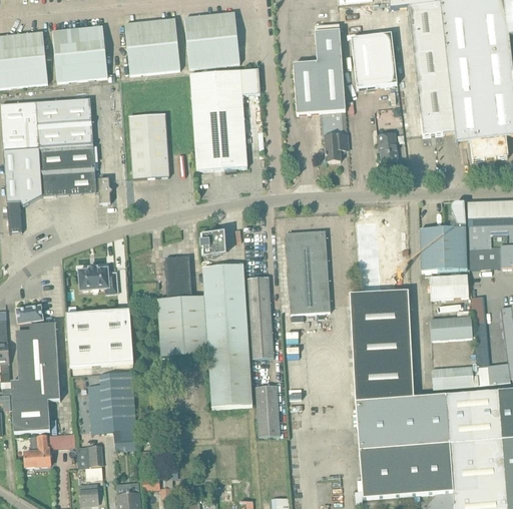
[(389,0),(390,7),(408,5),(439,1),(455,131),(456,141),(506,136),(512,134),(512,72),(509,35),(512,34),(512,0),(389,0)]
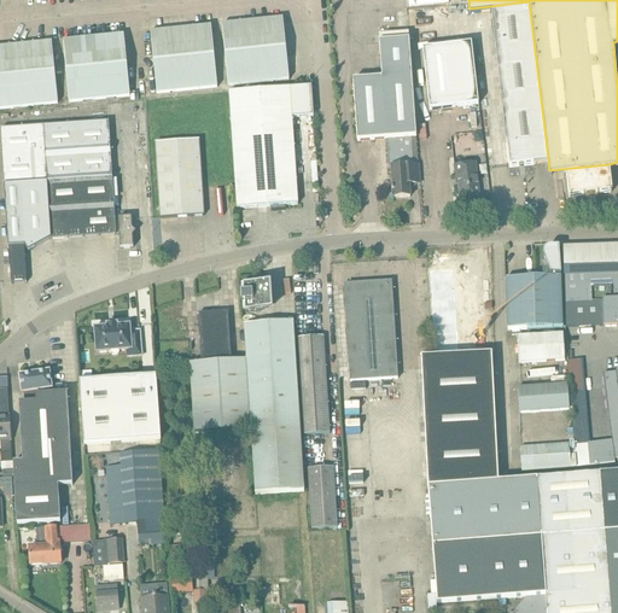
[(548,158),(529,1),(491,6),(509,163),(548,158)]
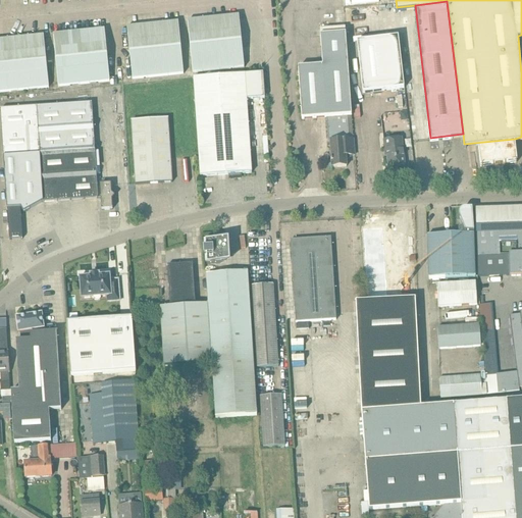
[(193,69),(245,64),(239,12),(188,17),(193,69)]
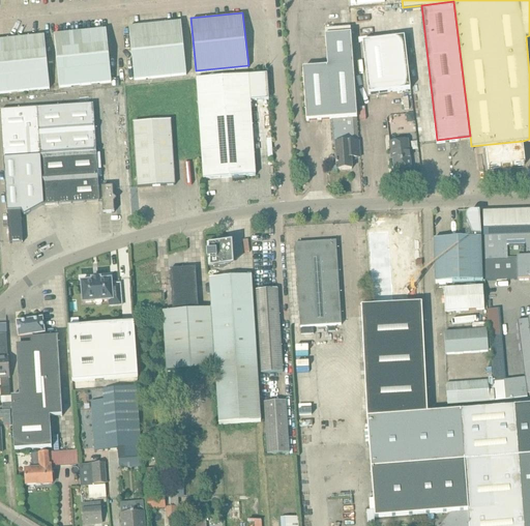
[(181,19),(128,24),(135,77),(186,71),(181,19)]
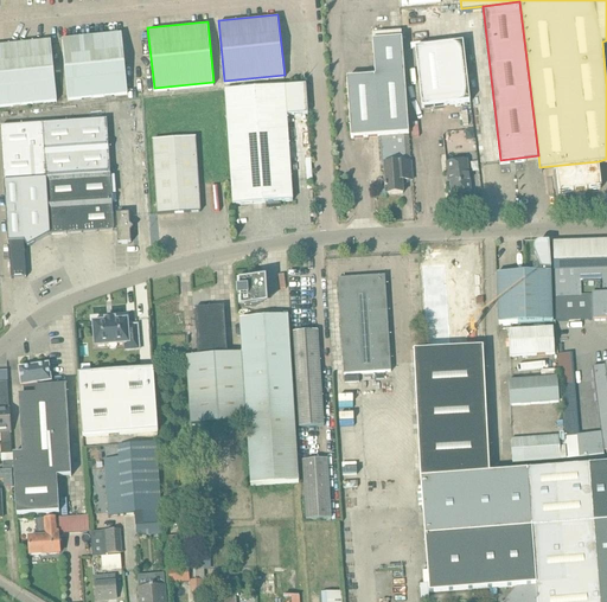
[(122,30),(62,36),(68,96),(128,90),(122,30)]
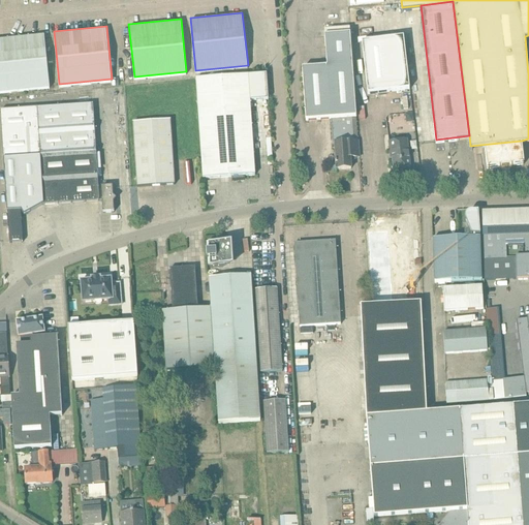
[(336,140),(353,139),(352,115),(356,114),(350,30),(324,32),(327,63),(302,65),(306,118),(331,116),(332,136),(335,136),(336,140)]
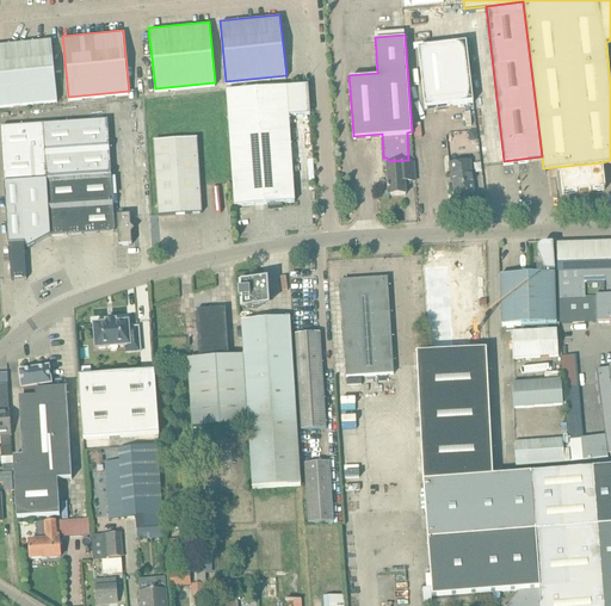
[(51,37),(0,42),(0,104),(57,98),(51,37)]
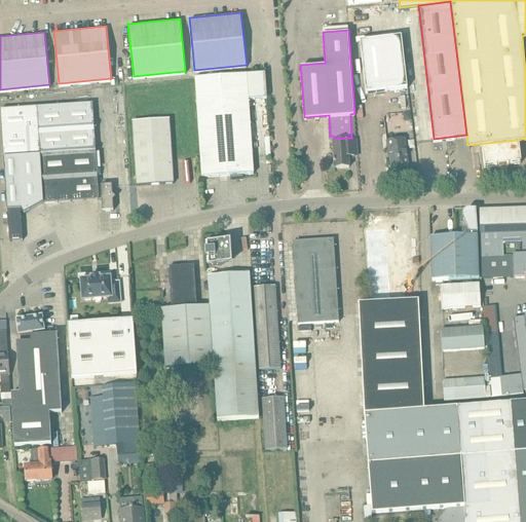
[(407,85),(406,75),(402,34),(360,38),(366,90),(407,85)]
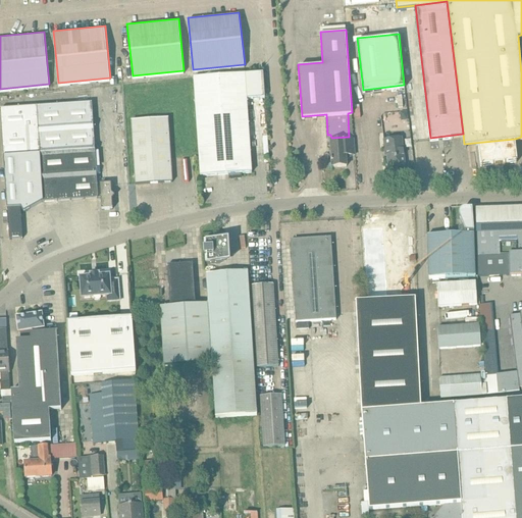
[(252,169),(247,97),(264,96),(263,69),(245,70),(235,71),(194,74),(200,172),(229,170),(230,174),(241,174),(241,170),(252,169)]
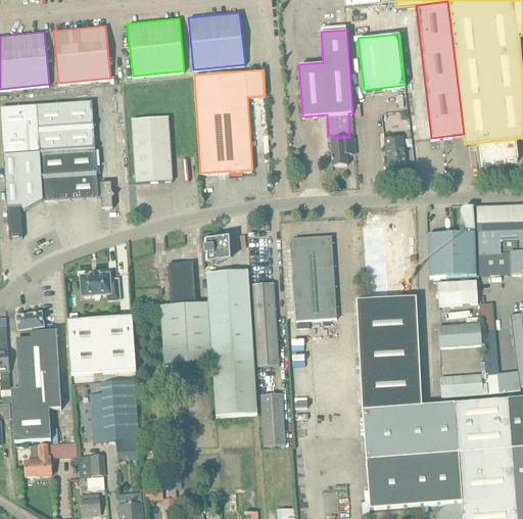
[(96,158),(92,99),(1,105),(7,204),(9,236),(22,235),(20,205),(24,209),(44,198),(101,195),(102,206),(112,206),(112,196),(114,193),(111,191),(111,181),(100,182),(100,184),(97,184),(96,158)]
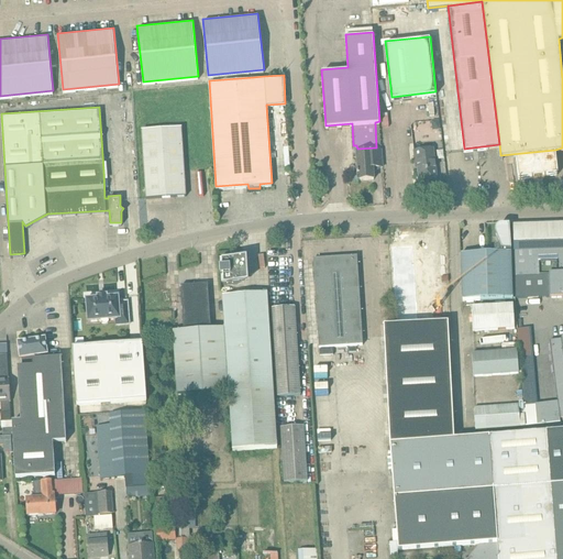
[(186,193),(185,182),(181,124),(142,128),(146,196),(186,193)]
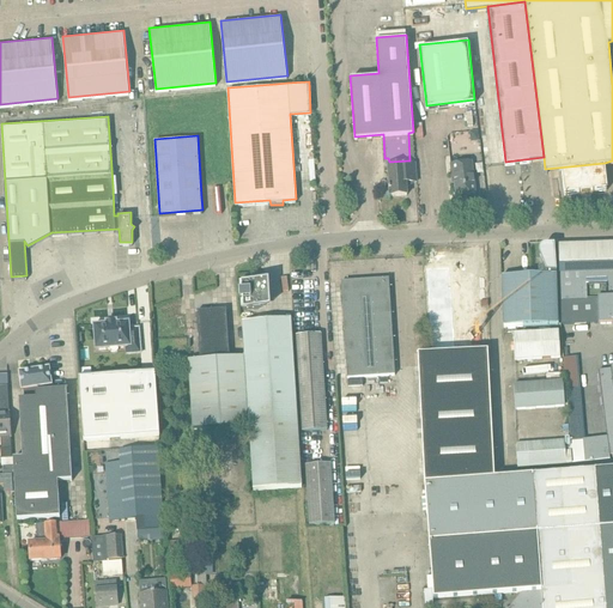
[(472,158),(450,160),(451,172),(454,172),(456,192),(475,189),(472,158)]
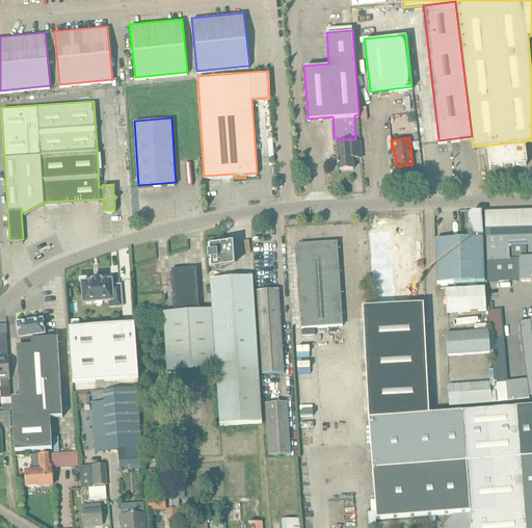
[(360,138),(355,139),(338,140),(337,140),(338,159),(337,159),(337,161),(338,161),(339,167),(353,166),(352,155),(362,155),(360,138)]
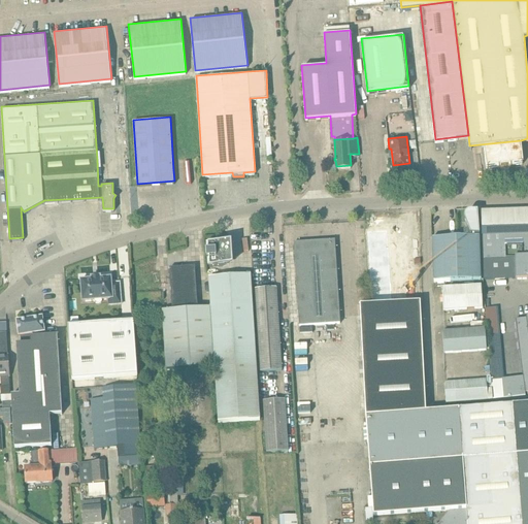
[(523,160),(521,140),(484,144),(486,164),(523,160)]
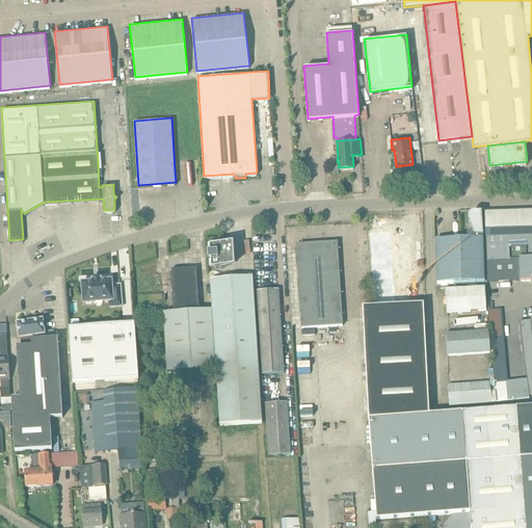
[(531,207),(484,209),(486,258),(509,258),(509,256),(519,256),(520,278),(531,276),(531,207)]
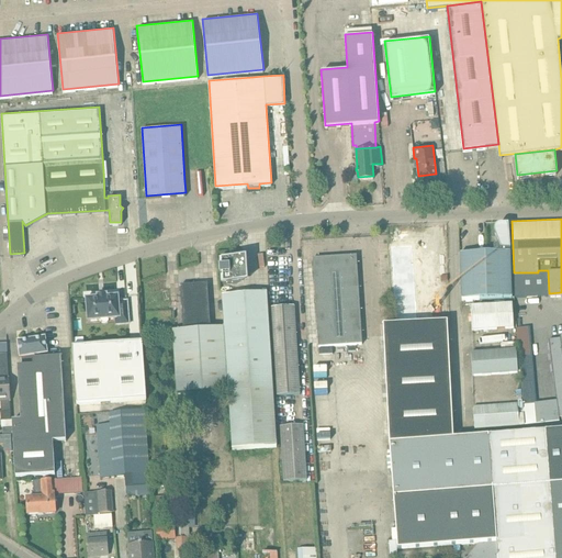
[(494,244),(494,249),(510,248),(508,221),(501,222),(497,222),(495,224),(494,227),(494,231),(498,242),(494,244)]
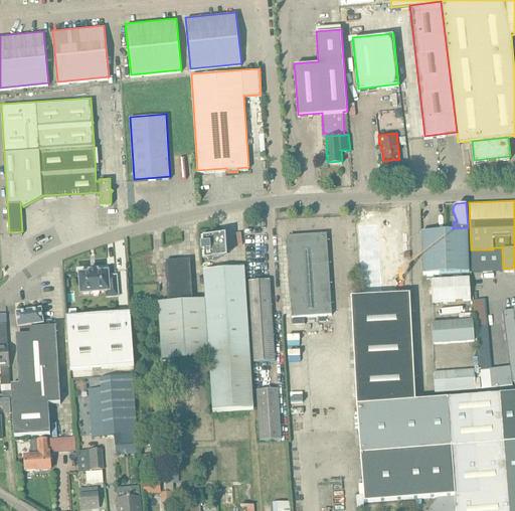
[(383,285),(379,224),(360,225),(364,286),(383,285)]
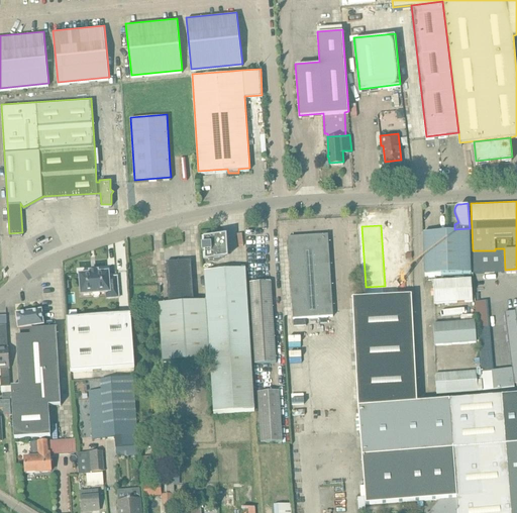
[(470,228),(454,229),(423,230),(424,273),(471,271),(470,228)]
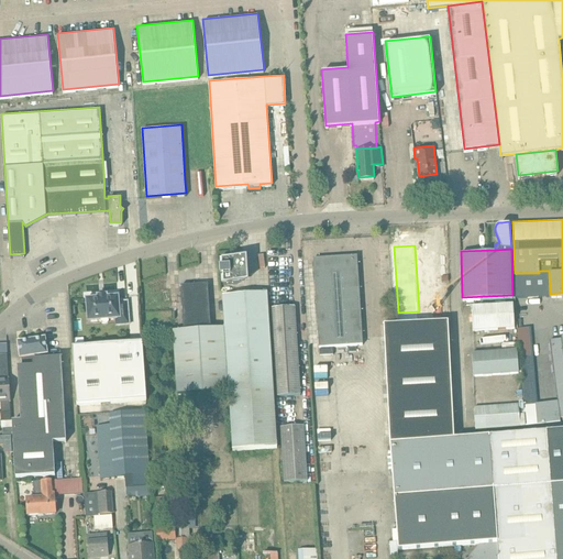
[(363,341),(357,263),(357,252),(313,255),(319,343),(363,341)]
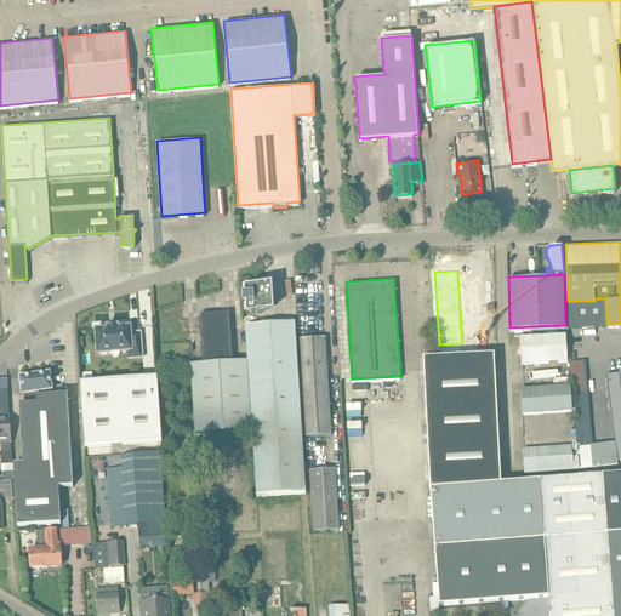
[(271,281),(258,281),(244,283),(245,291),(243,291),(244,302),(245,302),(246,311),(273,308),(271,281)]
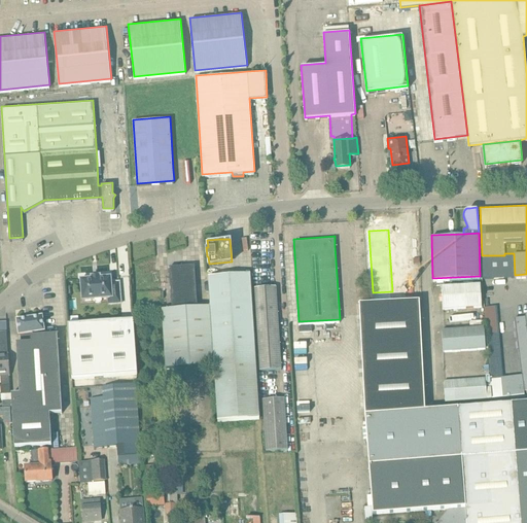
[(197,303),(196,273),(195,263),(169,265),(172,305),(197,303)]
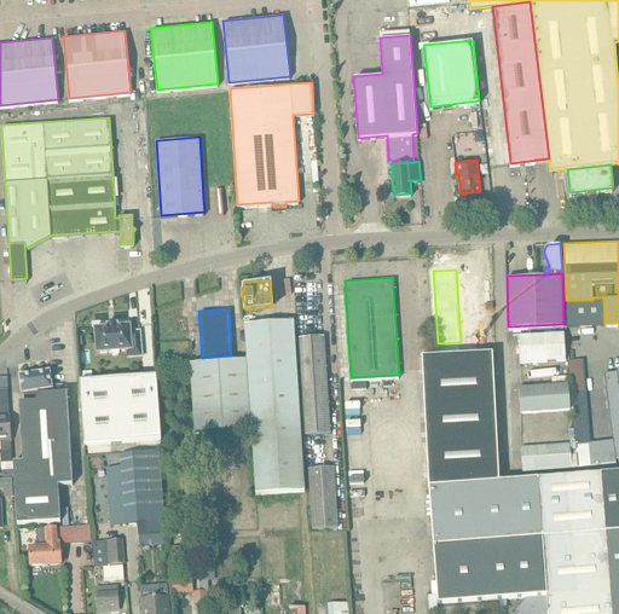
[(247,358),(252,428),(256,492),(305,488),(294,318),(244,322),(247,358)]
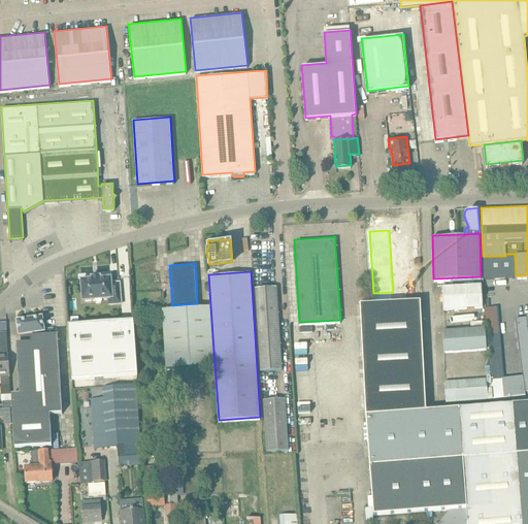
[(111,296),(112,301),(121,300),(120,280),(111,280),(110,274),(100,275),(100,273),(91,274),(91,276),(80,277),(83,298),(94,297),(94,294),(101,293),(101,297),(111,296)]
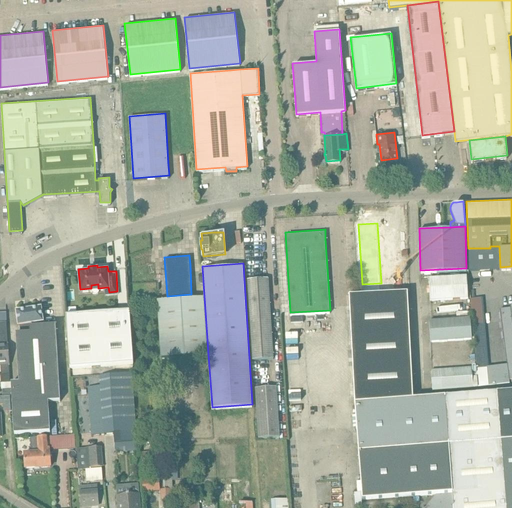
[(430,297),(440,297),(468,295),(467,273),(428,275),(430,297)]
